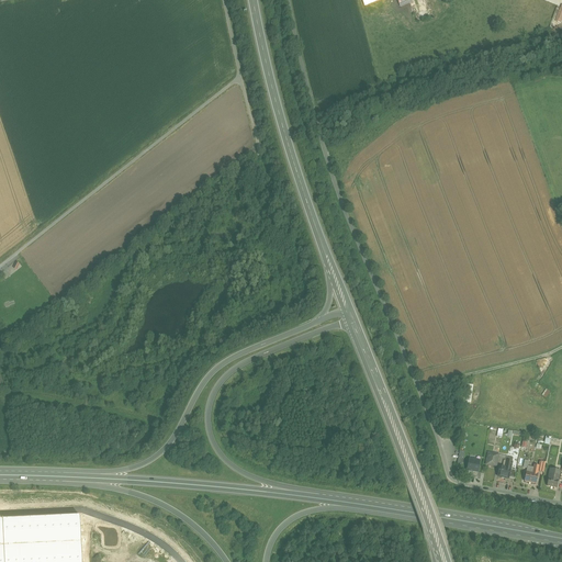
[(498,454),(489,453),(486,464),(496,467),(498,454)]
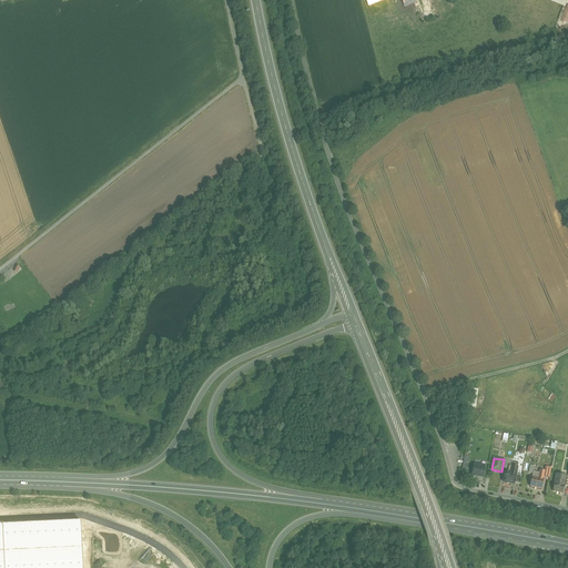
[(485,466),(475,465),(473,475),(483,477),(485,466)]
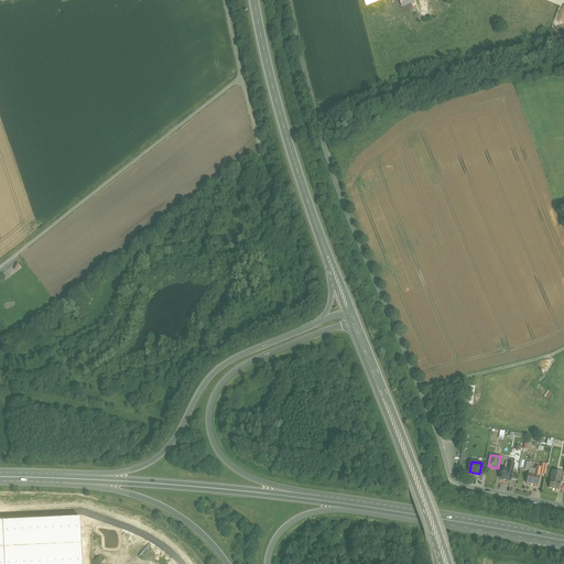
[(513,464),(509,463),(507,469),(501,468),(499,478),(511,480),(511,479),(517,480),(518,472),(512,470),(513,464)]
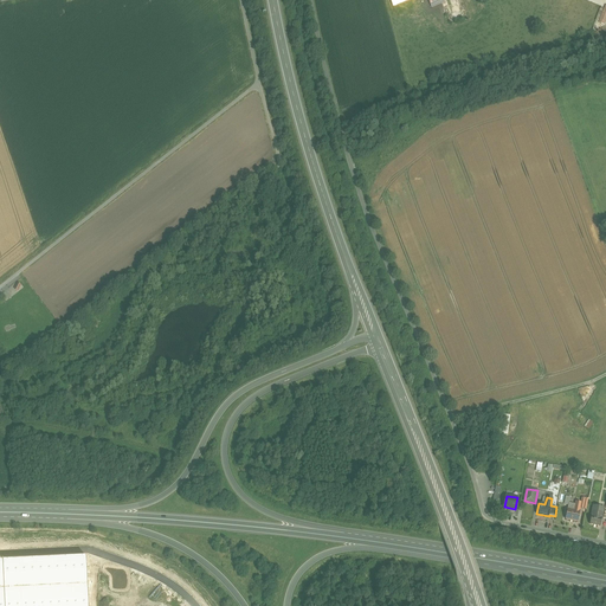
[(575,502),(574,510),(567,509),(566,520),(578,522),(580,511),(581,503),(575,502)]
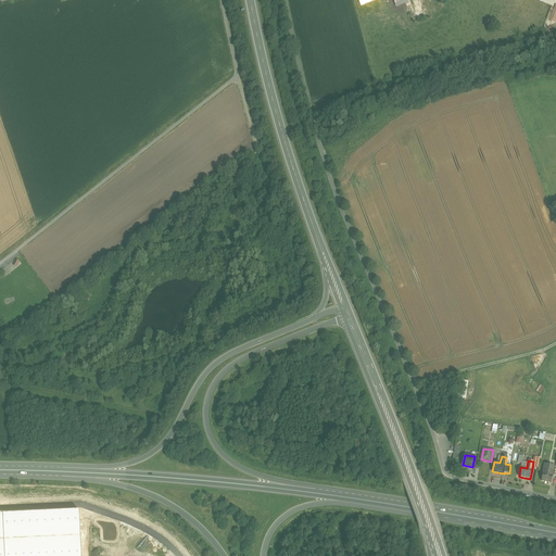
[(554,466),(545,464),(543,472),(541,481),(551,483),(553,475),(552,475),(554,466)]
